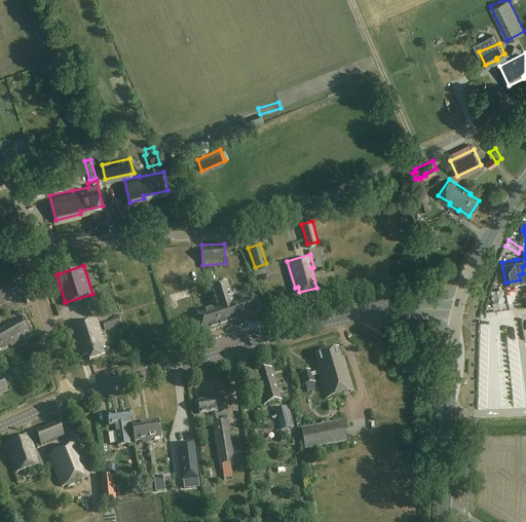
[(232,294),(227,278),(210,285),(216,303),(196,309),(202,330),(238,319),(239,322),(259,315),(250,289),(232,294)]
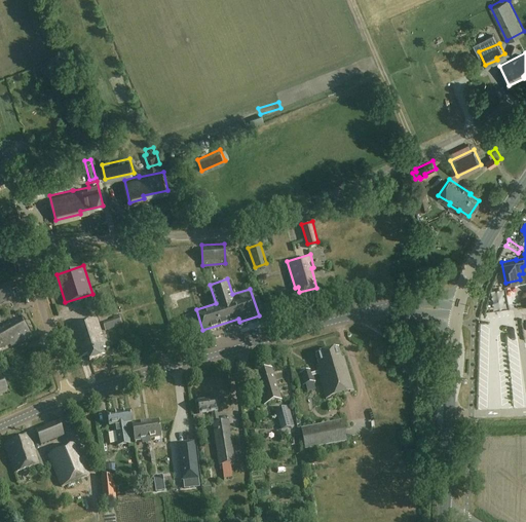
[(0,301),(13,295),(6,281),(0,283),(0,301)]
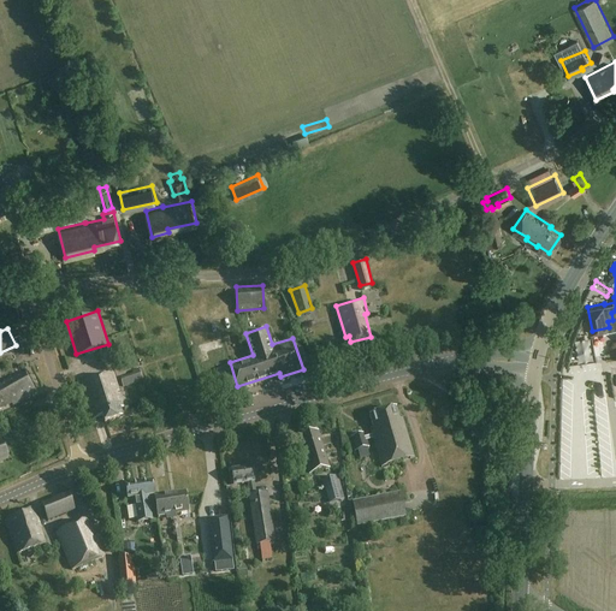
[(35,390),(24,367),(7,375),(9,378),(0,381),(0,404),(12,399),(13,401),(35,390)]
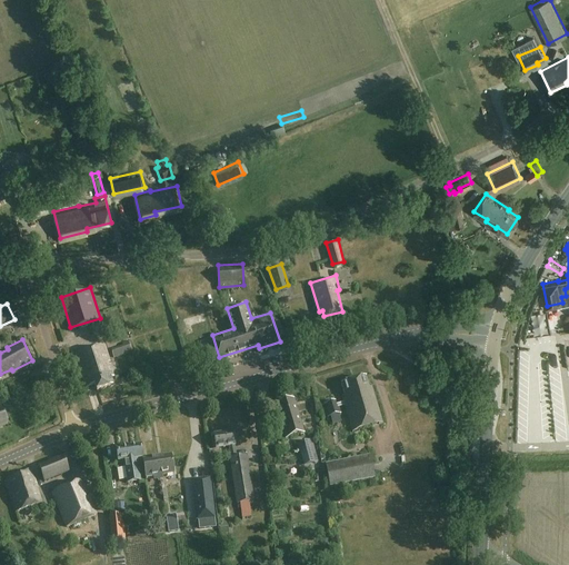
[(110,358),(105,342),(76,352),(86,385),(95,382),(97,387),(113,382),(111,374),(107,359),(110,358)]
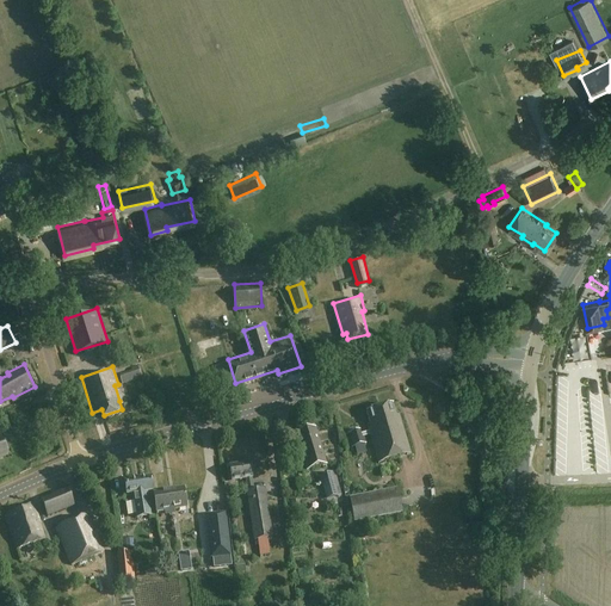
[(591,389),(599,436),(610,434),(603,388),(591,389)]
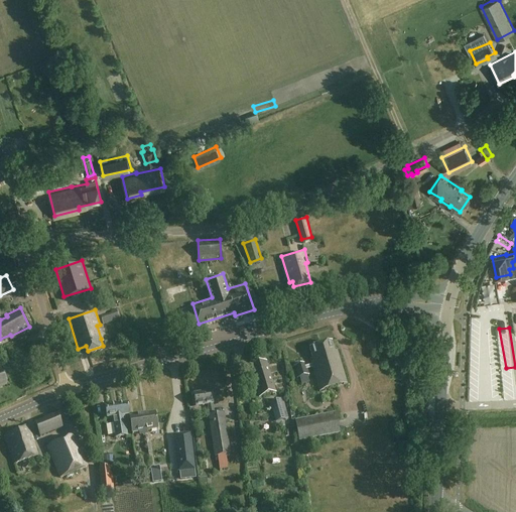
[(335,348),(332,338),(309,345),(313,357),(310,358),(319,388),(347,380),(337,347),(335,348)]
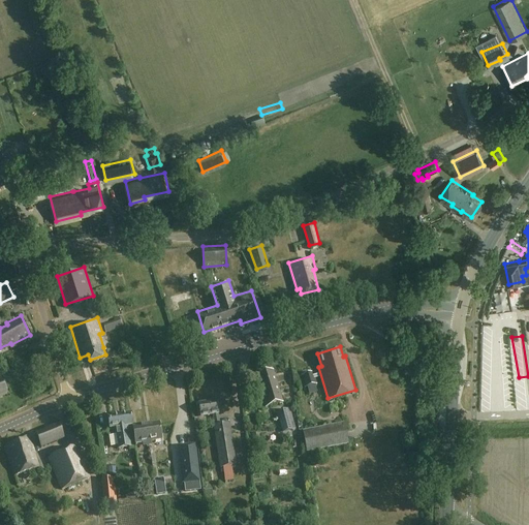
[(284,390),(296,387),(289,368),(279,371),(284,390)]
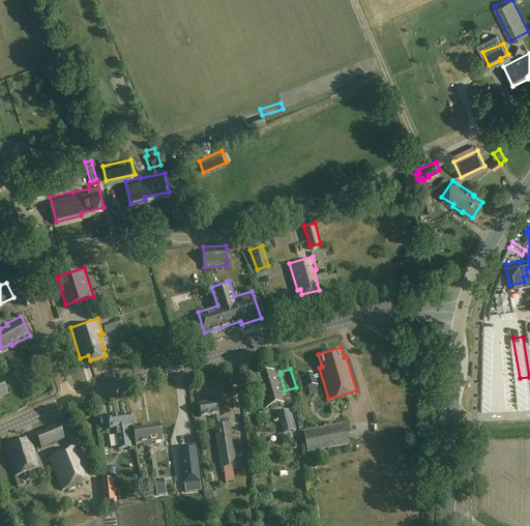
[(283,400),(273,370),(257,375),(266,405),(283,400)]
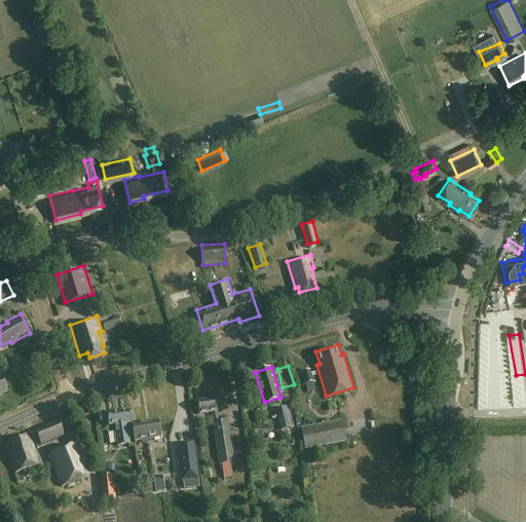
[(313,378),(310,367),(299,370),(302,381),(313,378)]
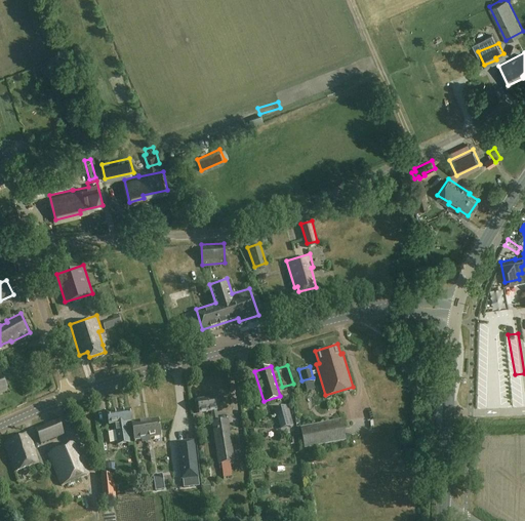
[(223,469),(227,469),(228,474),(232,473),(231,464),(230,459),(234,458),(228,416),(217,417),(216,407),(217,407),(215,395),(197,397),(199,410),(211,408),(212,418),(218,462),(221,461),(221,464),(223,469)]
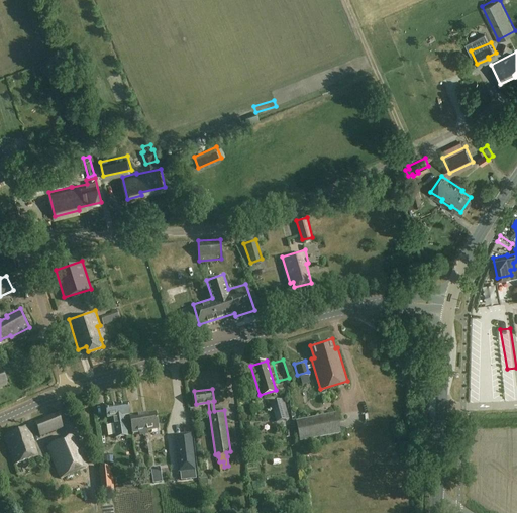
[(288,416),(283,396),(271,400),(276,419),(288,416)]
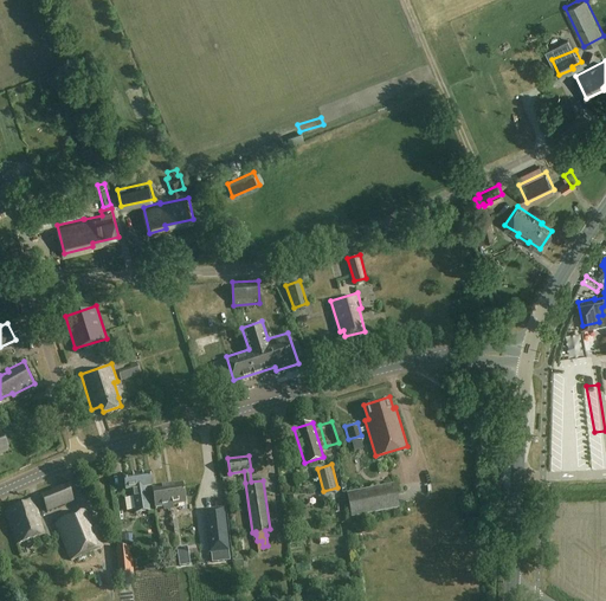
[(152,484),(149,470),(123,475),(126,488),(133,486),(136,510),(149,508),(146,484),(152,484)]
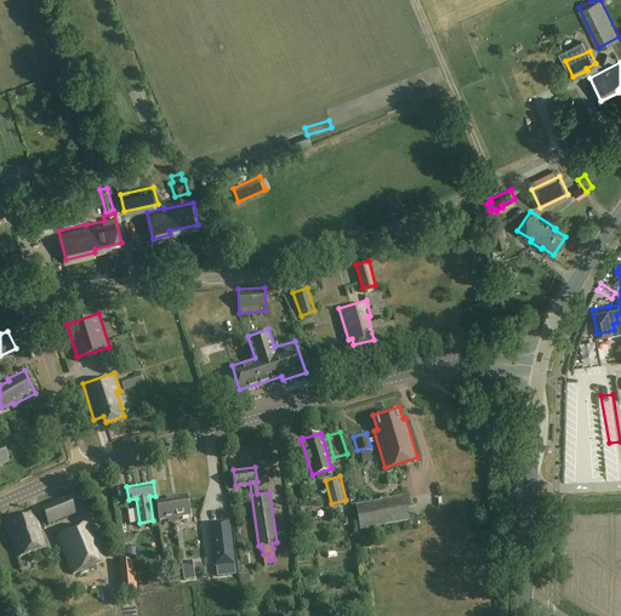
[(77,511),(69,492),(41,503),(49,522),(77,511)]
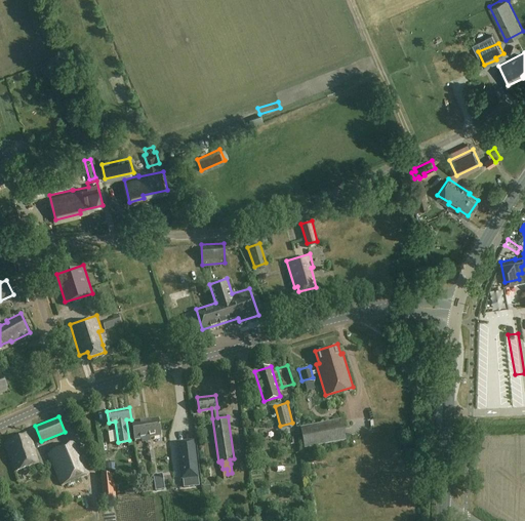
[(346,438),(341,416),(300,425),(305,446),(346,438)]
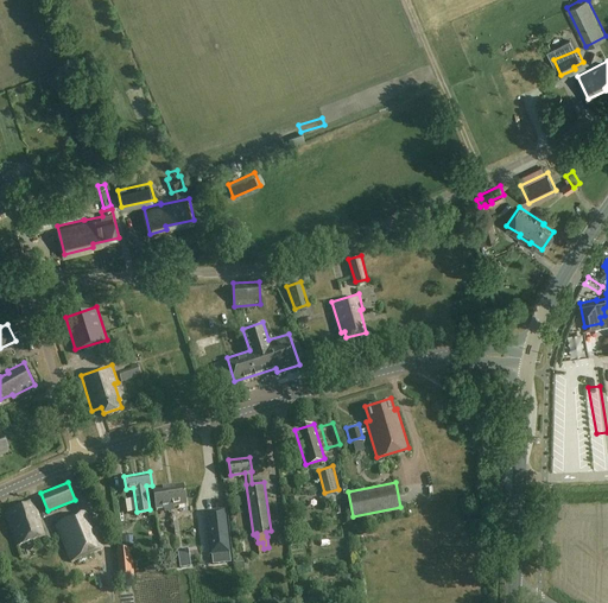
[(168,486),(171,507),(173,507),(173,503),(185,502),(183,483),(168,486)]
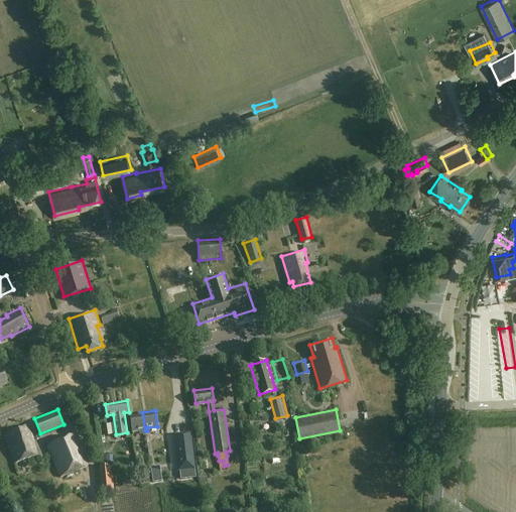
[(142,431),(145,430),(142,412),(129,414),(132,430),(142,428),(142,431)]
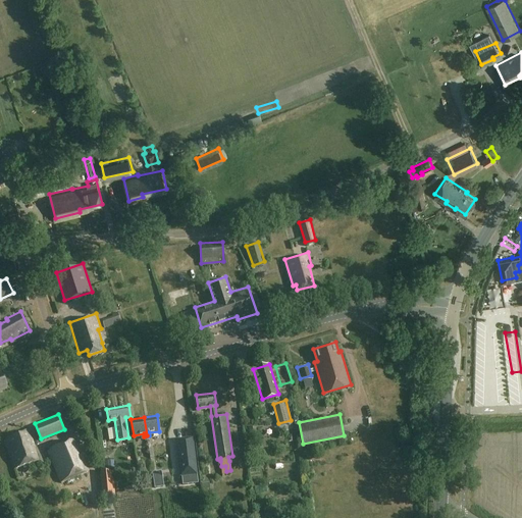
[(39,457),(29,427),(5,436),(15,465),(39,457)]
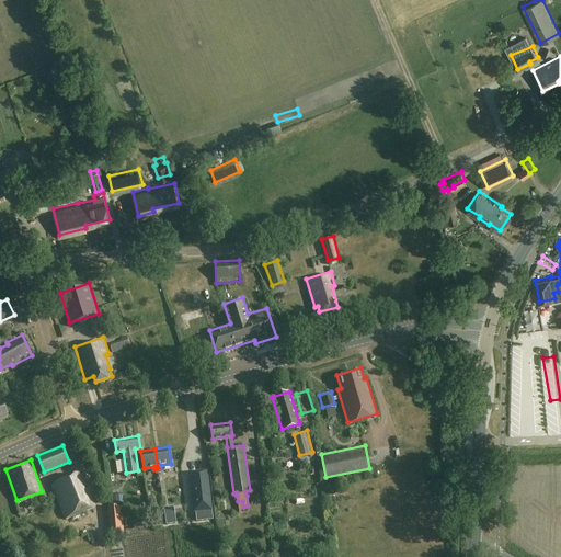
[(206,467),(190,469),(194,508),(212,506),(206,467)]
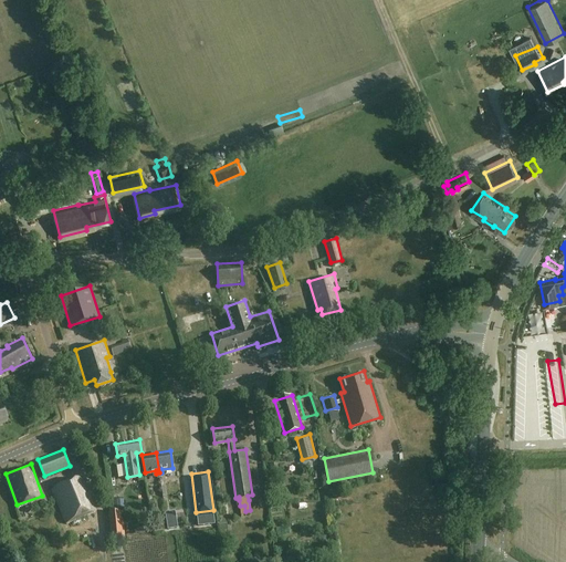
[(94,509),(80,475),(51,487),(65,521),(94,509)]
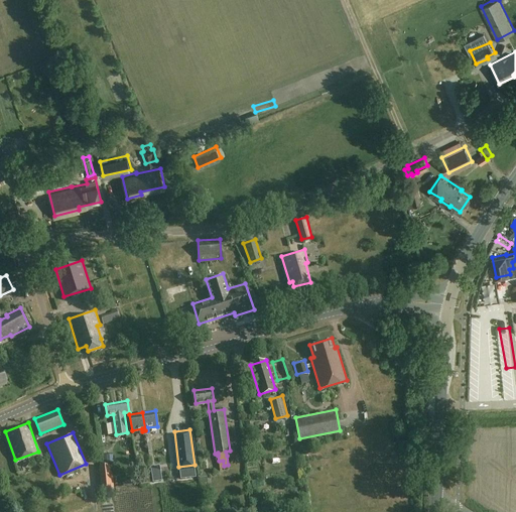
[(114,487),(113,464),(100,464),(101,488),(114,487)]
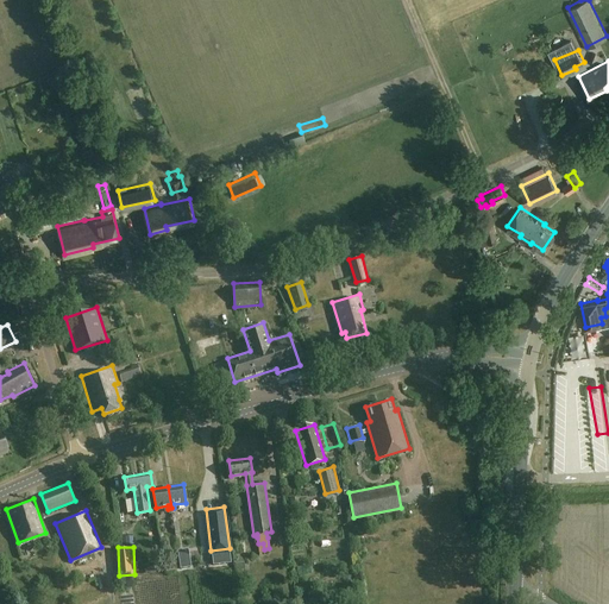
[(177,551),(167,551),(168,567),(179,567),(177,551)]
